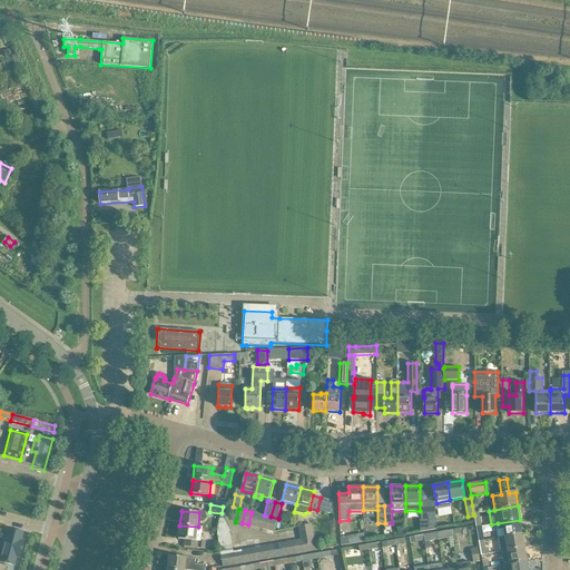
[(255,527),(258,513),(252,512),(248,524),(255,527)]
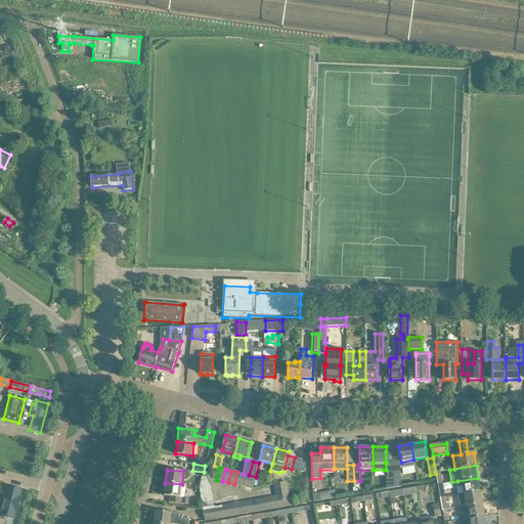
[(212,488),(210,484),(207,478),(206,472),(204,472),(200,486),(201,490),(212,488)]
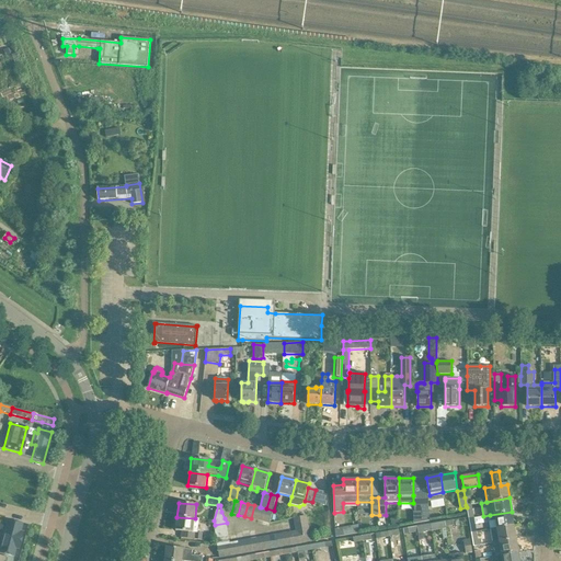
[(258,519),(261,507),(260,507),(254,505),(251,518),(258,519)]
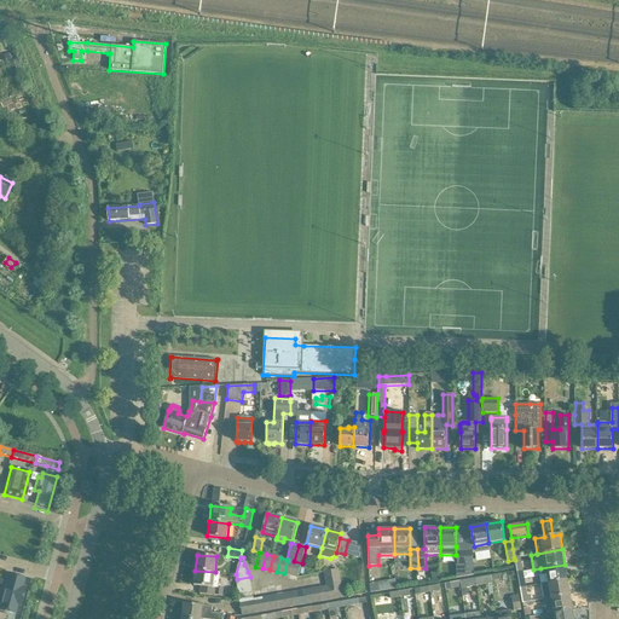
[(290,576),(294,561),(288,560),(284,573),(290,576)]
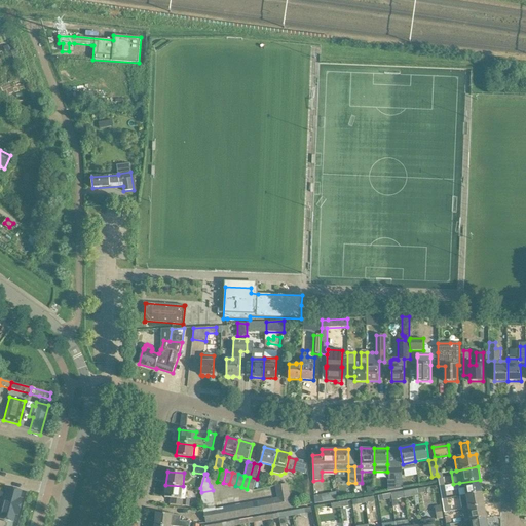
[(253,490),(257,479),(250,477),(247,489),(253,490)]
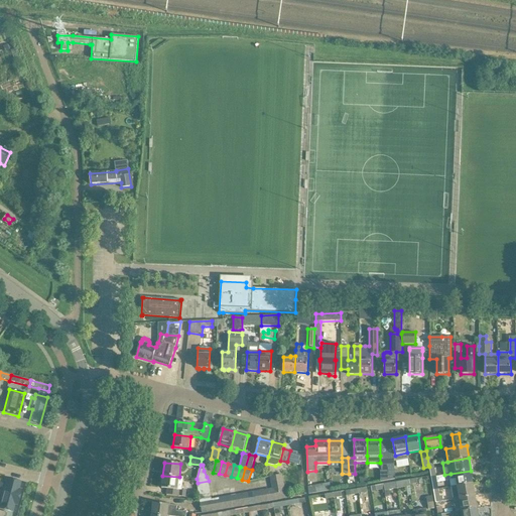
[(473,483),(471,471),(450,474),(450,480),(456,479),(457,486),(473,483)]
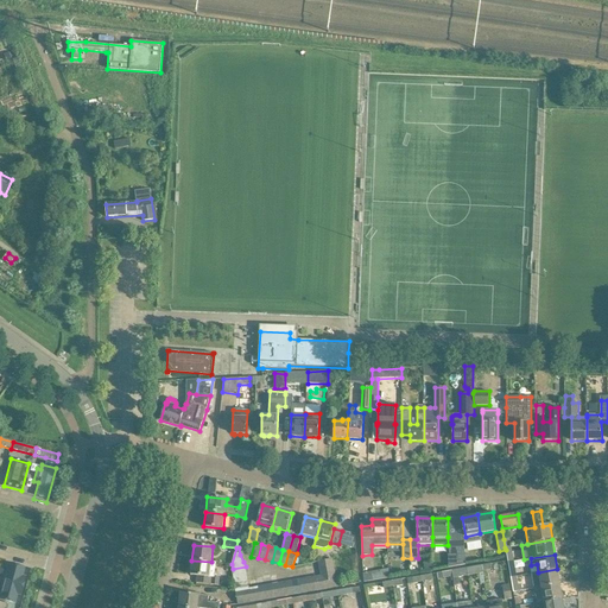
[(392,569),(392,558),(374,559),(375,569),(392,569)]
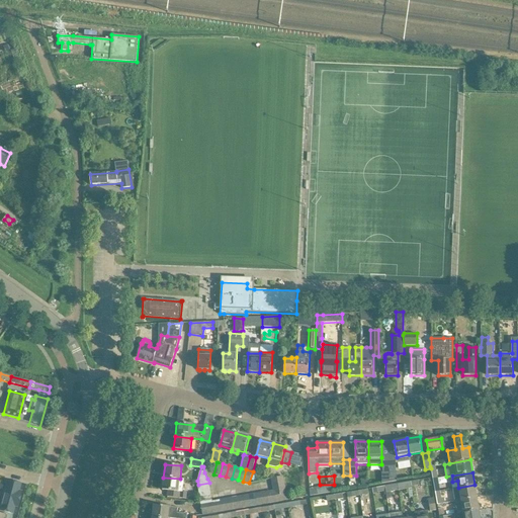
[(182,492),(184,480),(180,479),(163,478),(162,491),(168,491),(167,497),(186,499),(187,493),(182,492)]
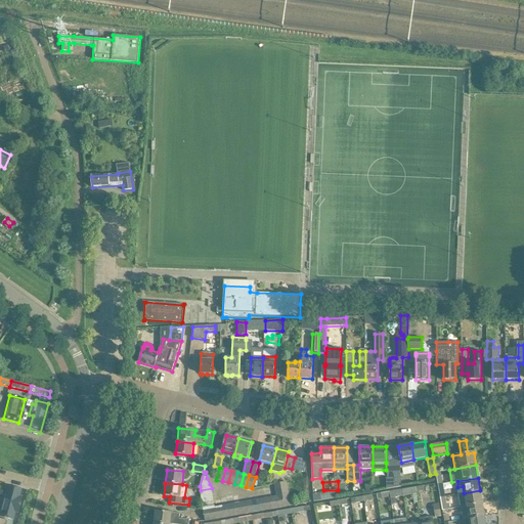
[(445,483),(442,484),(438,485),(440,497),(445,496),(444,493),(444,488),(446,488),(445,483)]
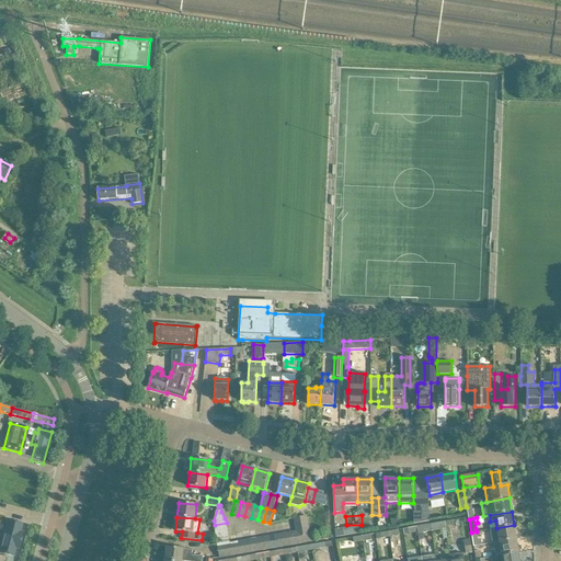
[(371,529),(370,519),(362,519),(362,526),(355,527),(356,530),(371,529)]
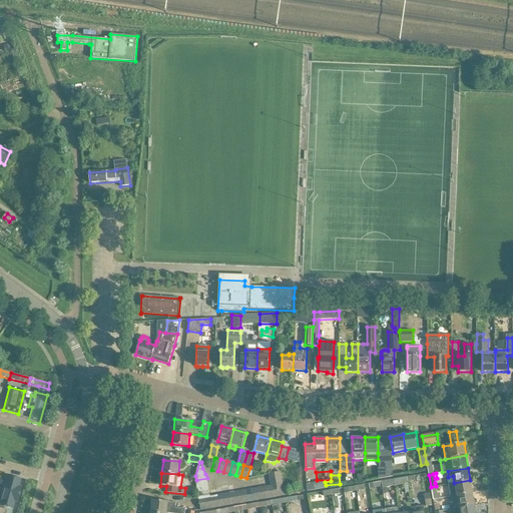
[(22,480),(6,476),(0,498),(0,506),(18,511),(21,499),(17,498),(22,480)]
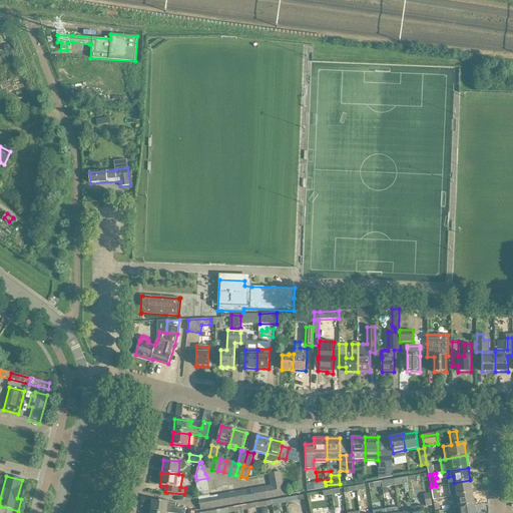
[(407,482),(406,477),(394,479),(395,486),(408,483),(408,482),(407,482)]
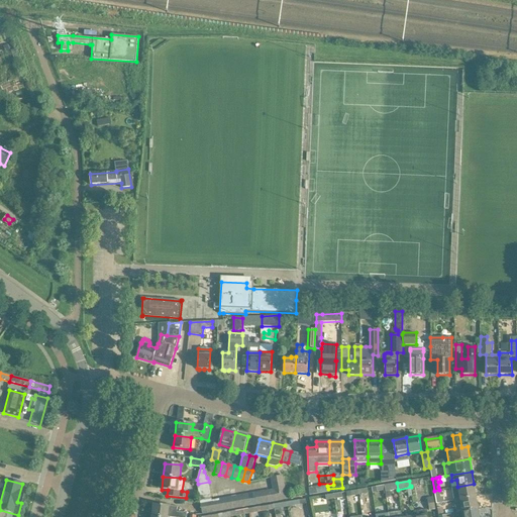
[(398,490),(397,483),(384,485),(385,491),(387,498),(388,498),(389,497),(390,497),(391,495),(391,494),(390,491),(398,490)]
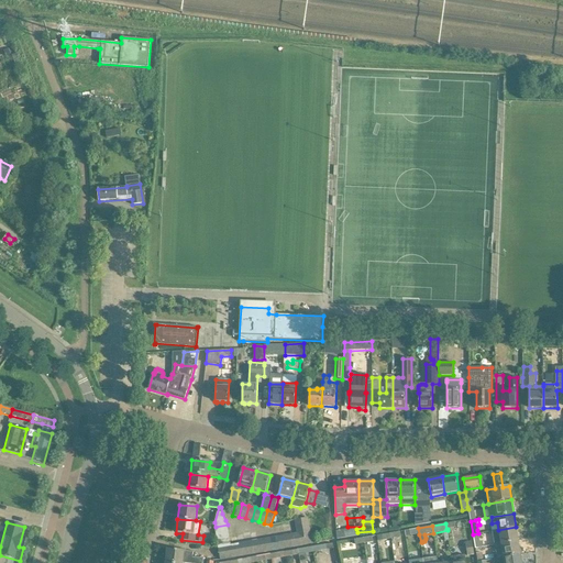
[(516,527),(498,530),(493,531),(495,545),(500,544),(519,541),(516,527)]
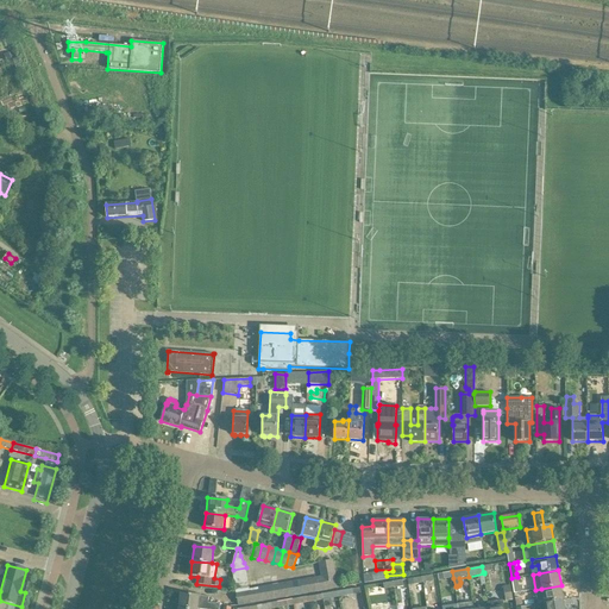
[(364,575),(363,575),(364,583),(374,582),(372,572),(364,575)]
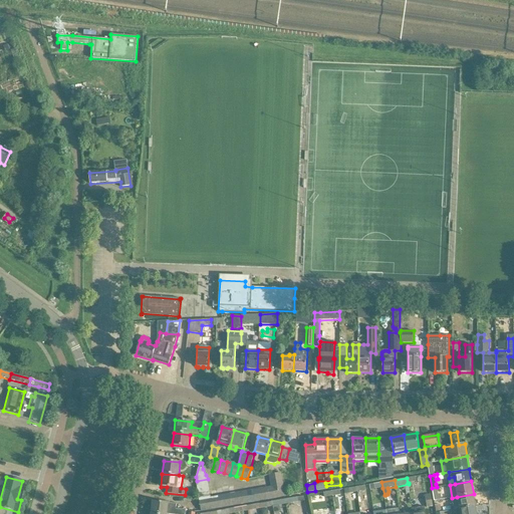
[(210,491),(209,485),(197,487),(198,493),(210,491)]
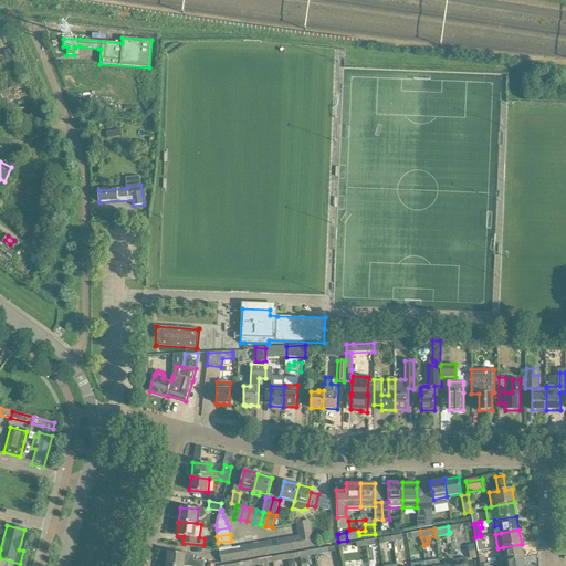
[(314,547),(312,534),(299,536),(292,537),(294,551),(314,547)]
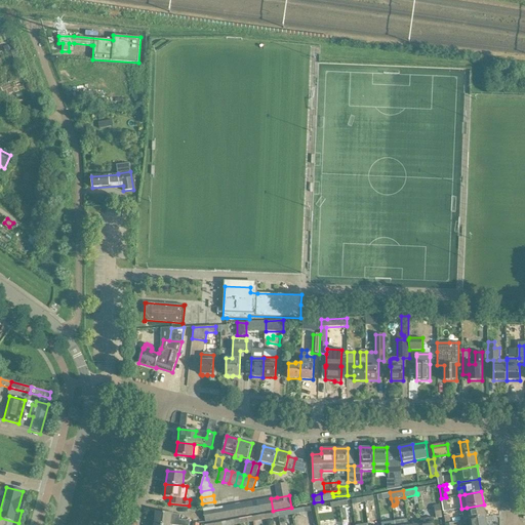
[(447,506),(446,497),(441,498),(443,511),(451,510),(450,506),(447,506)]
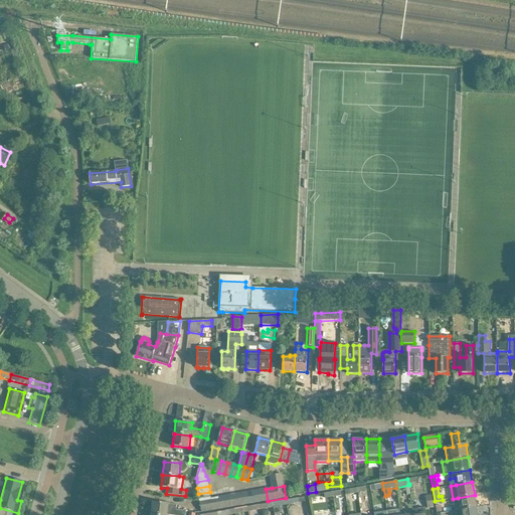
[(268,501),(266,489),(260,490),(262,502),(268,501)]
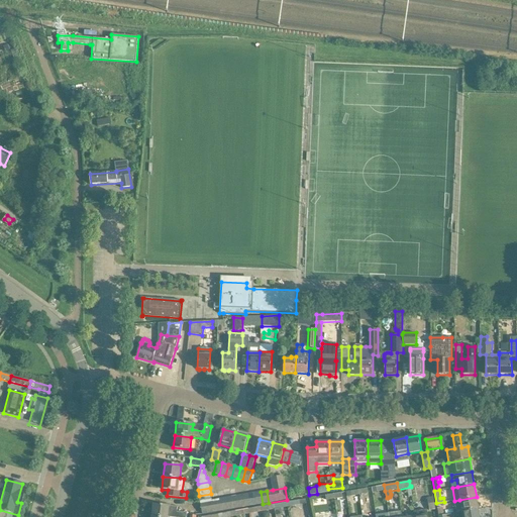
[(263,504),(261,492),(254,493),(256,505),(263,504)]
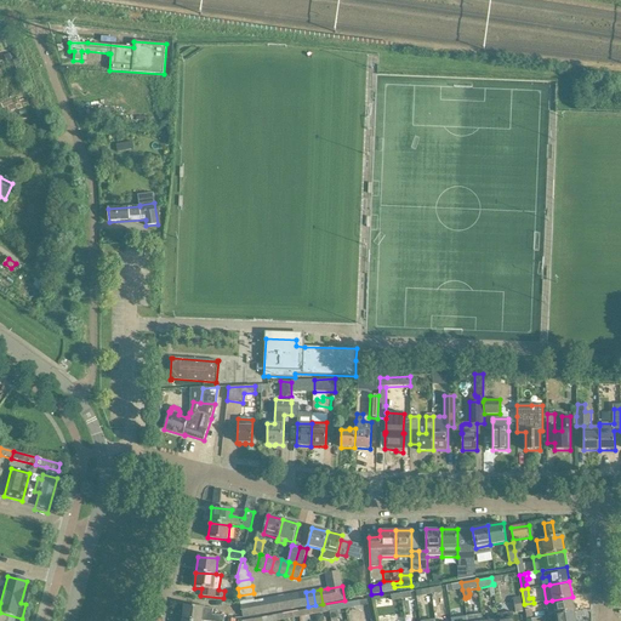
[(255,600),(254,593),(239,596),(240,603),(255,600)]
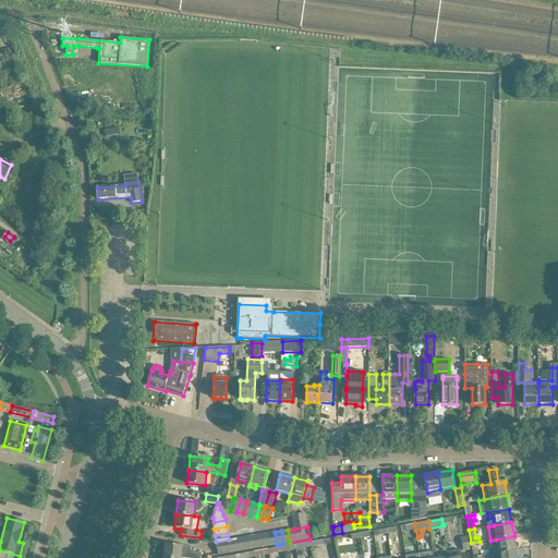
[(258,548),(255,535),(249,536),(252,549),(258,548)]
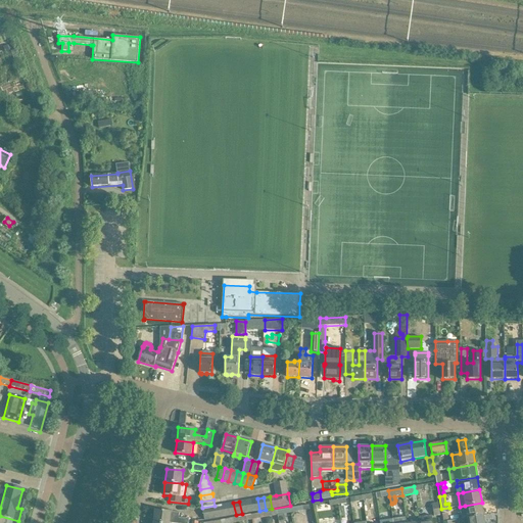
[(236,515),(233,503),(228,504),(230,516),(236,515)]
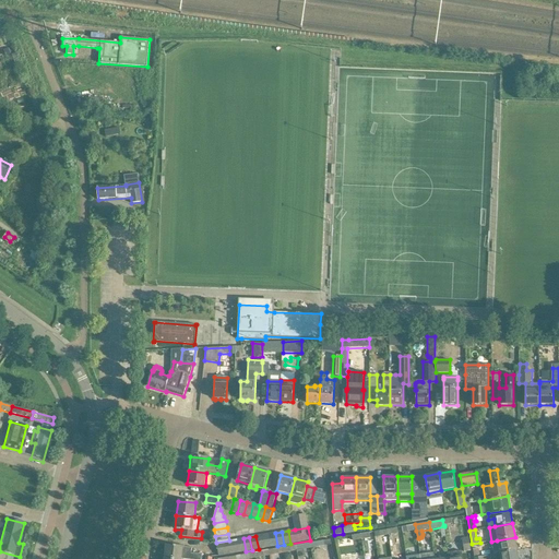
[(471,551),(468,537),(462,538),(464,552),(471,551)]
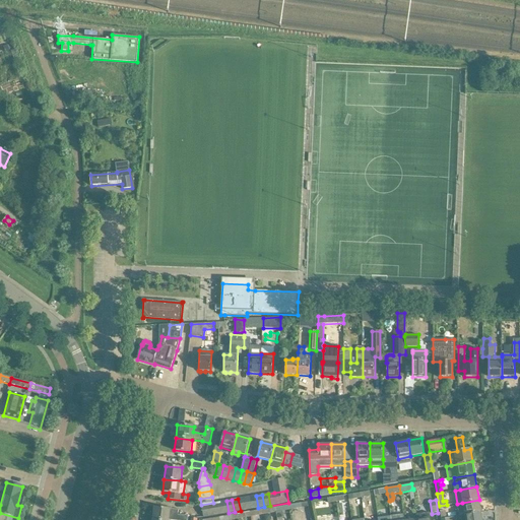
[(481,513),(479,500),(462,503),(465,516),(481,513)]
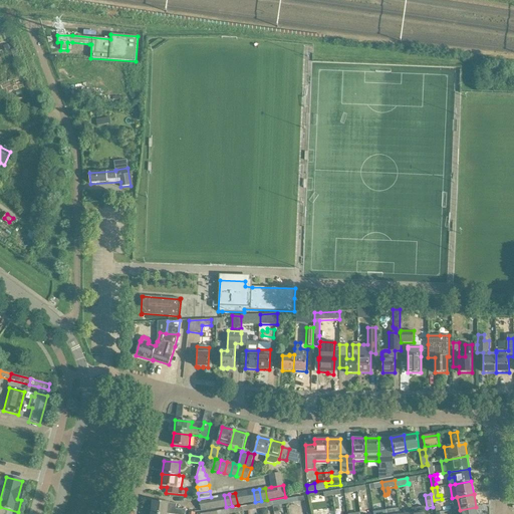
[(226,507),(224,495),(218,496),(220,508),(226,507)]
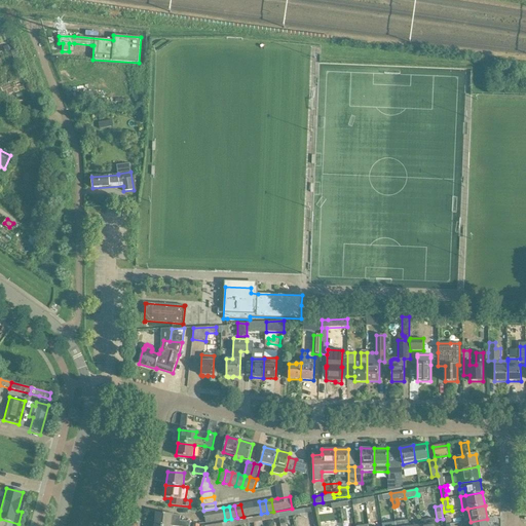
[(225,520),(223,508),(216,509),(218,522),(225,520)]
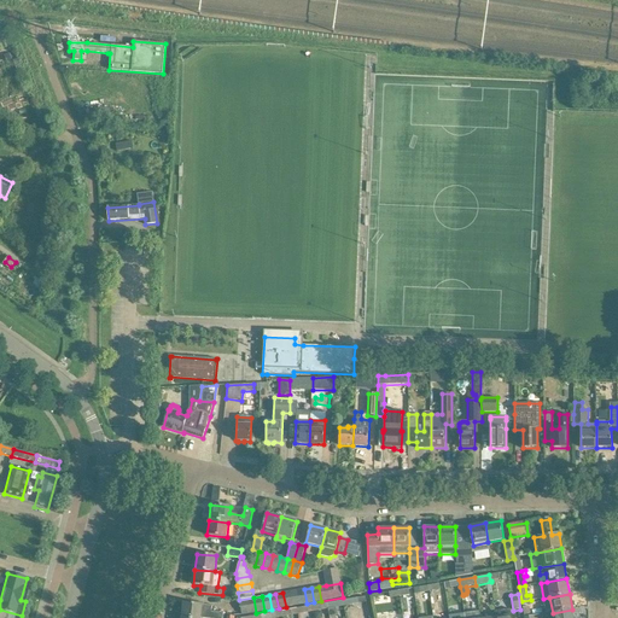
[(256,613),(254,598),(239,600),(242,616),(256,613)]
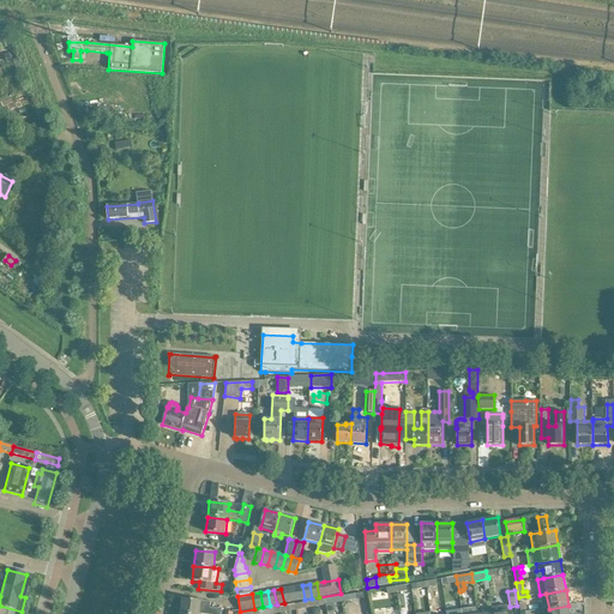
[(210,608),(210,602),(182,599),(180,613),(221,613),(222,609),(210,608)]
